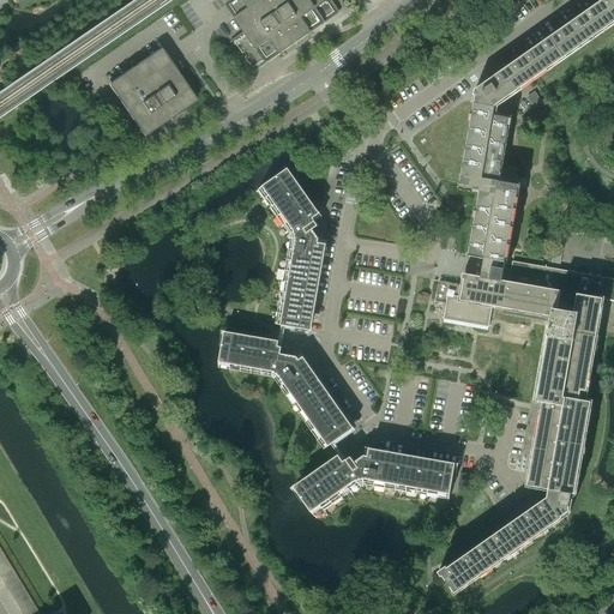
[(229,0),(228,1),(224,4),(227,7),(234,18),(236,22),(244,32),(233,40),(234,42),(233,43),(234,44),(232,46),(239,56),(241,55),(242,56),(241,56),(242,58),(244,59),(241,60),(248,71),(251,70),(252,71),(253,70),(254,72),(265,65),(264,62),(265,61),(266,62),(266,61),(268,60),(269,62),(280,54),(278,53),(280,52),(280,53),(281,52),(282,50),(283,52),(294,44),(293,43),(294,42),(295,42),(296,41),(298,42),(308,35),(307,34),(308,32),(309,32),(309,31),(311,30),(312,32),(323,25),(321,23),(323,23),(324,23),(323,22),(325,20),(326,23),(337,16),(335,13),(337,12),(336,11),(337,10),(331,0),(229,0)]
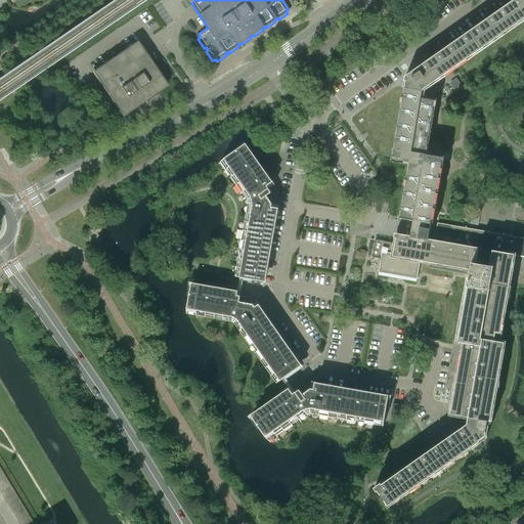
[(375,239),(372,257),(381,259),(379,272),(417,279),(421,259),(427,260),(431,261),(429,268),(469,274),(469,279),(466,295),(463,310),(461,325),(457,342),(468,344),(467,351),(462,351),(459,366),(455,382),(453,398),(450,413),(462,416),(460,425),(464,426),(467,424),(469,426),(455,435),(443,444),(430,453),(418,462),(404,471),(391,480),(378,490),(389,506),(402,495),(415,486),(428,477),(441,469),(453,460),(467,450),(479,441),(480,441),(479,440),(485,436),(486,431),(488,421),(490,421),(493,404),(496,389),(498,374),(501,358),(505,342),(499,341),(500,333),(504,317),(507,302),(509,287),(512,270),(515,255),(523,256),(523,237),(437,223),(436,227),(431,226),(442,160),(431,158),(431,156),(425,155),(435,100),(432,100),(422,98),(422,97),(423,90),(430,85),(443,77),(455,68),(469,58),(482,49),(494,40),(508,31),(521,22),(523,18),(523,0),(518,0),(510,6),(496,15),(484,25),(471,34),(457,43),(445,52),(432,61),(419,71),(420,72),(412,77),(406,81),(404,87),(398,126),(395,141),(392,158),(404,160),(403,162),(409,163),(407,176),(400,217),(406,218),(405,222),(403,222),(401,234),(401,235),(399,234),(399,237),(397,244),(375,239)]
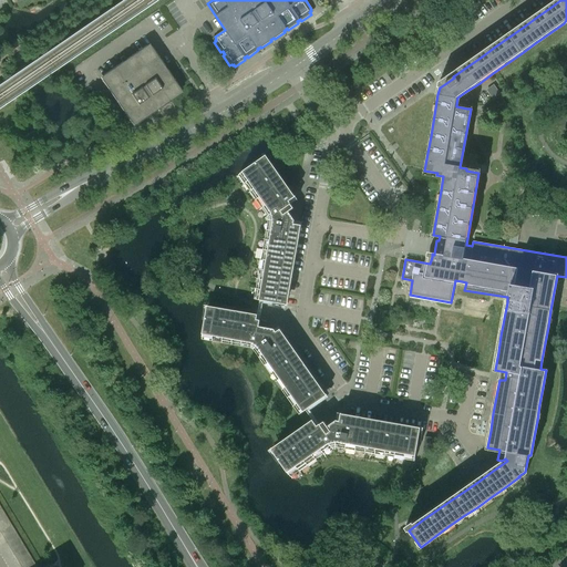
[(109,92),(109,93),(114,101),(115,101),(117,104),(116,104),(122,112),(123,112),(125,115),(124,115),(130,124),(131,124),(133,126),(135,124),(135,125),(144,120),(144,119),(147,116),(147,117),(155,111),(158,109),(167,103),(166,103),(169,101),(171,101),(178,95),(182,93),(179,90),(174,82),(172,79),(166,70),(165,71),(163,68),(164,66),(158,59),(157,59),(155,55),(156,55),(154,52),(151,48),(150,48),(147,44),(145,47),(136,52),(133,54),(125,60),(122,62),(113,68),(114,68),(111,70),(110,70),(102,75),(100,78),(101,81),(104,85),(106,90),(106,89),(109,92)]
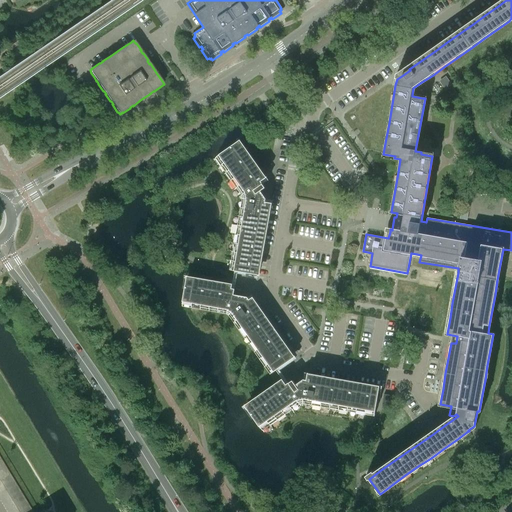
[(446,77),(439,81),(445,89),(451,85),(446,77)]
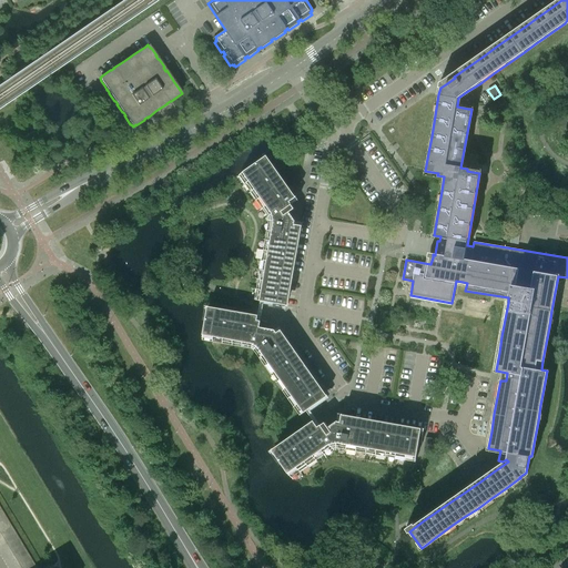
[(295,194),(291,189),(267,155),(236,176),(236,178),(237,176),(265,217),(265,220),(266,220),(252,298),(283,304),(288,305),(303,225),(297,225),(294,224),(295,221),(291,216),(291,215),(288,212),(294,209),(290,202),(296,196),(295,194)]
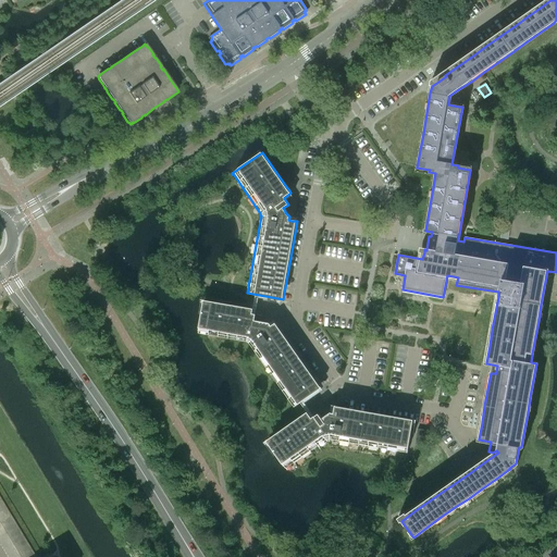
[(252,309),(203,300),(198,333),(202,334),(246,342),(248,343),(294,407),(321,387),(275,323),(271,326),(269,324),(255,321),(256,314),(251,314),(252,309)]
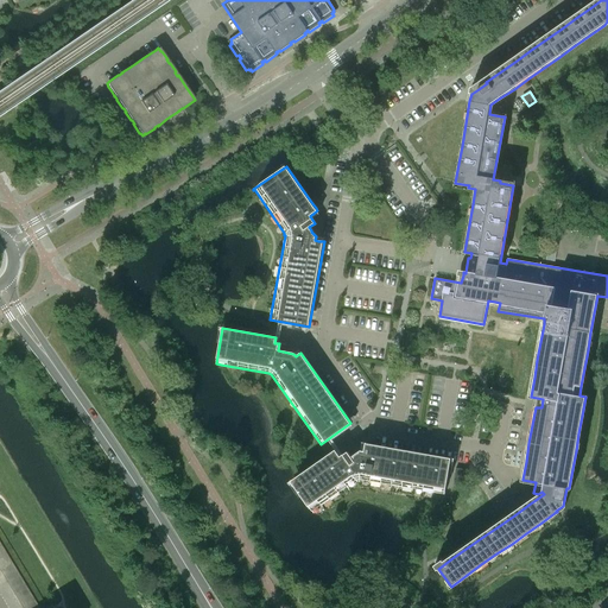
[(335,450),(291,481),(314,513),(356,482),(358,482),(360,482),(443,496),(444,496),(451,458),(366,443),(365,451),(361,451),(355,455),(352,457),(347,451),(340,457),(335,450)]
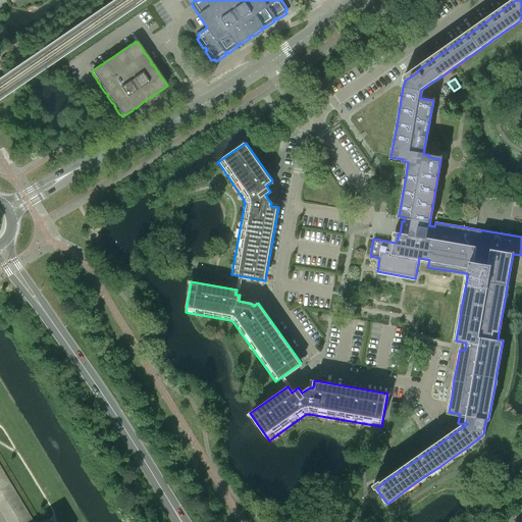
[(389,414),(399,416),(401,404),(392,402),(389,414)]
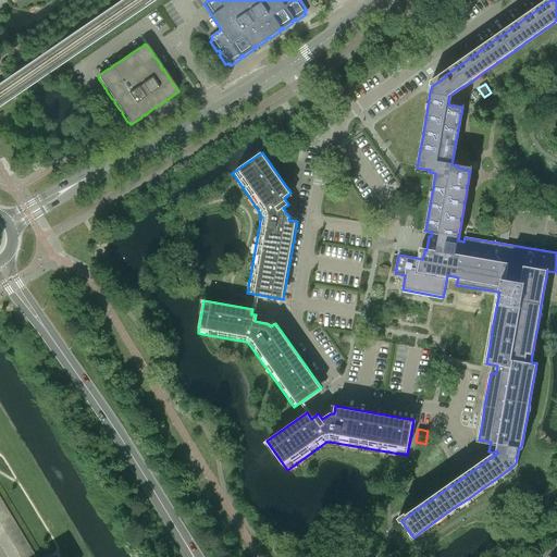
[(8,510),(0,515),(0,522),(11,516),(8,510)]
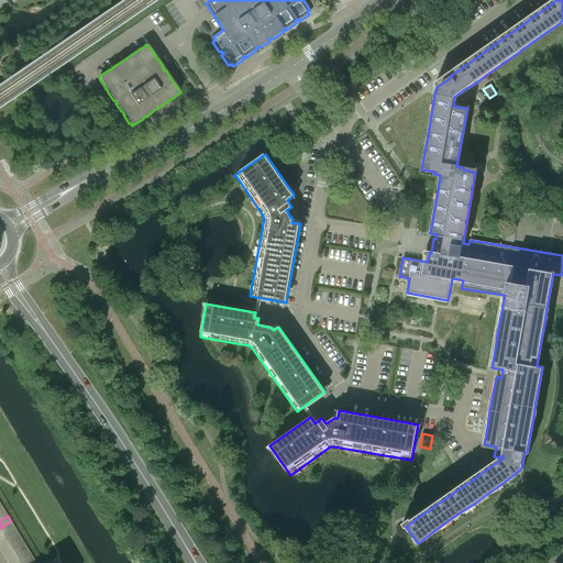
[(0,528),(0,529),(3,534),(14,527),(11,521),(0,528)]
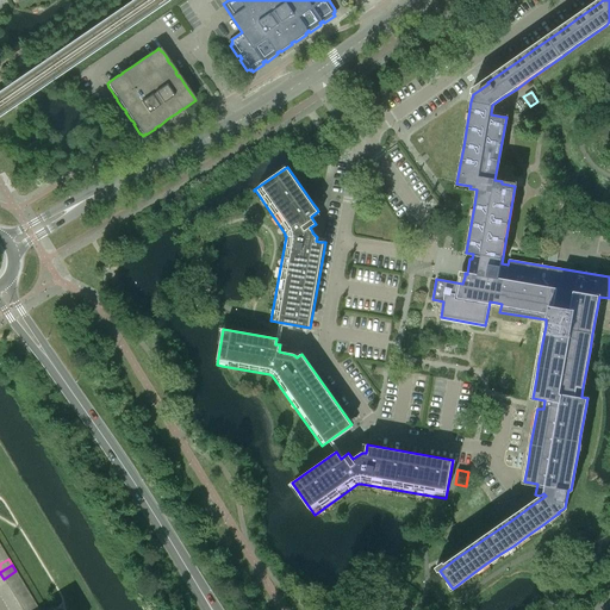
[(16,571),(4,579),(7,585),(19,577),(16,571)]
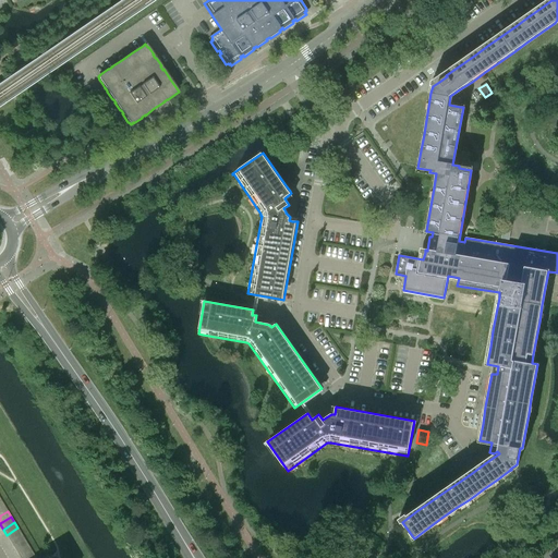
[(7,535),(10,541),(21,534),(17,528),(7,535)]
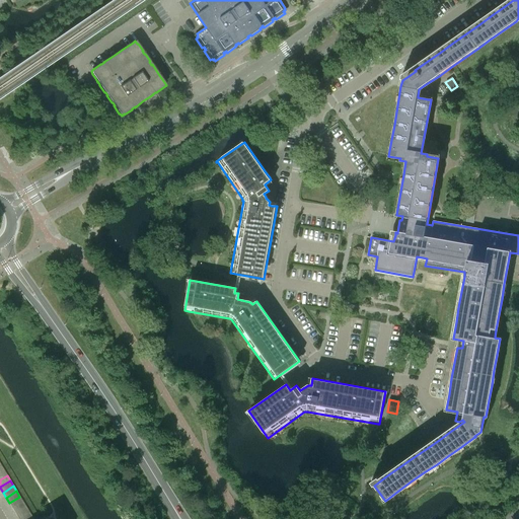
[(19,497),(9,503),(12,508),(22,502),(19,497)]
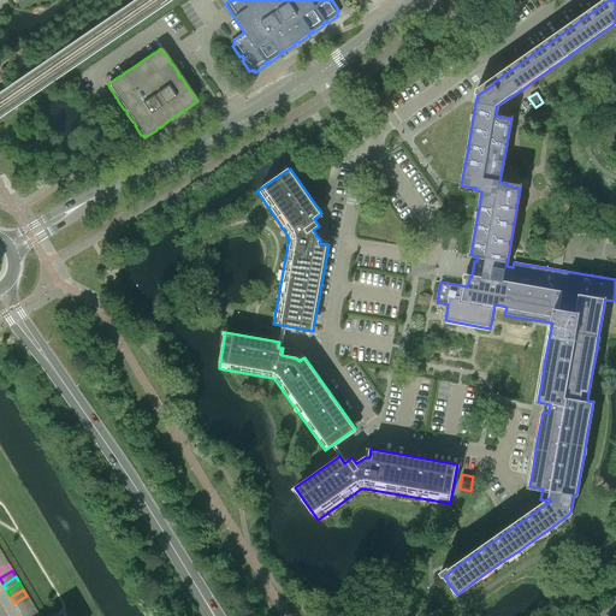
[(15,603),(18,609),(30,602),(27,596),(15,603)]
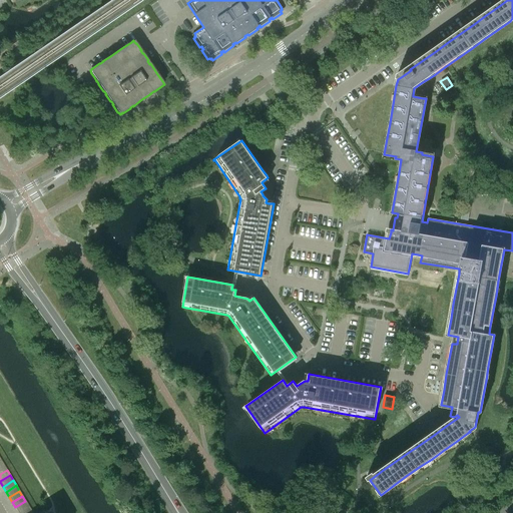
[(25,501),(15,507),(18,512),(29,506),(25,501)]
